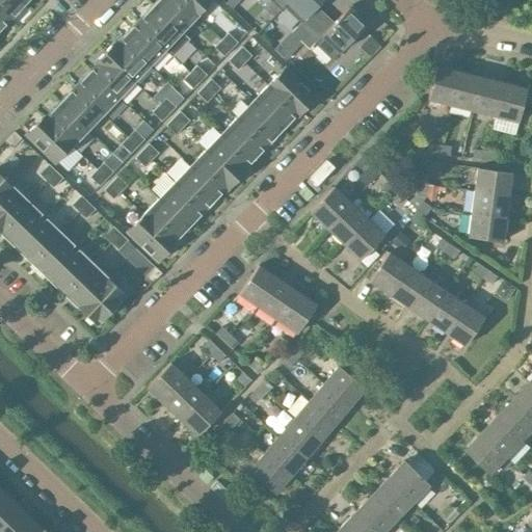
[(20,0),(0,0),(0,11),(8,20),(24,3),(20,0)]
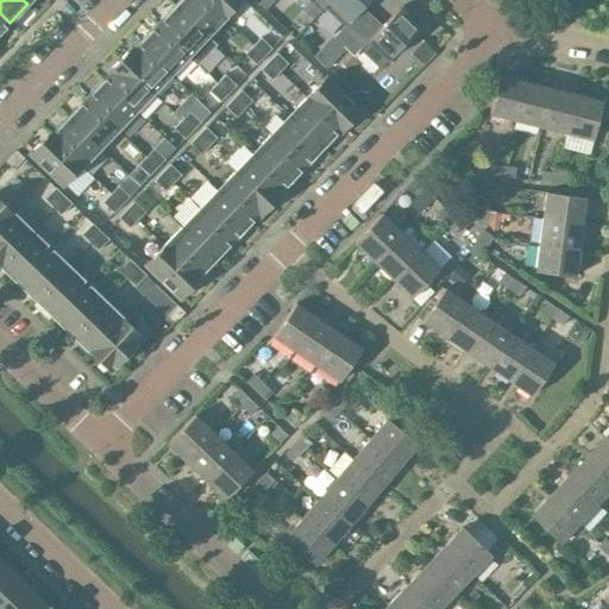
[(205,0),(182,0),(175,7),(207,37),(225,19),(205,0)]
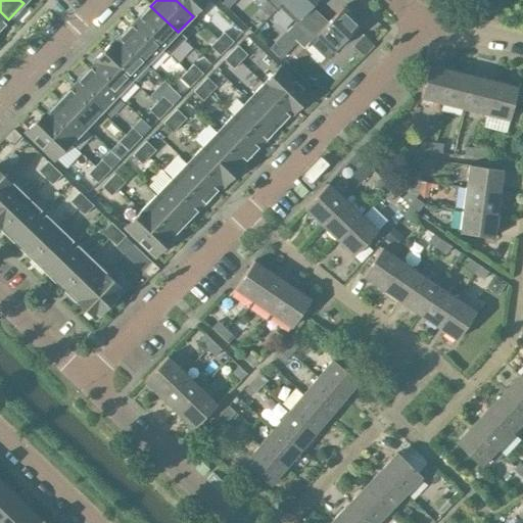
[(176,0),(193,16),(207,0),(176,0)]
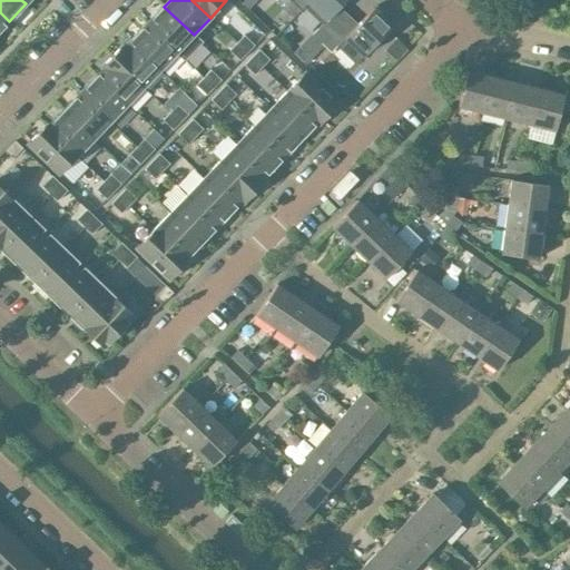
[(304,8),(310,0),(287,0),(301,12),(304,8)]
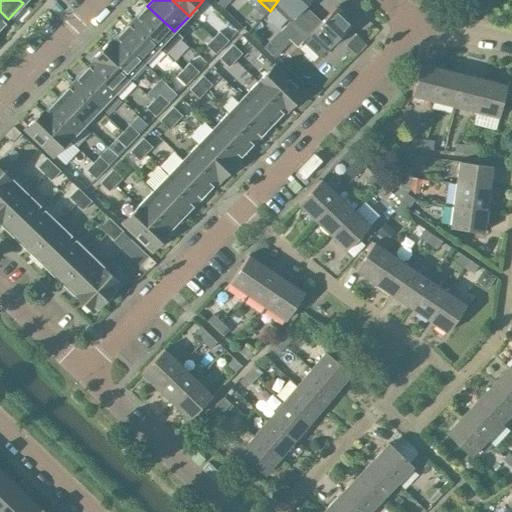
[(278,0),(273,7),(289,22),(310,0),(278,0)]
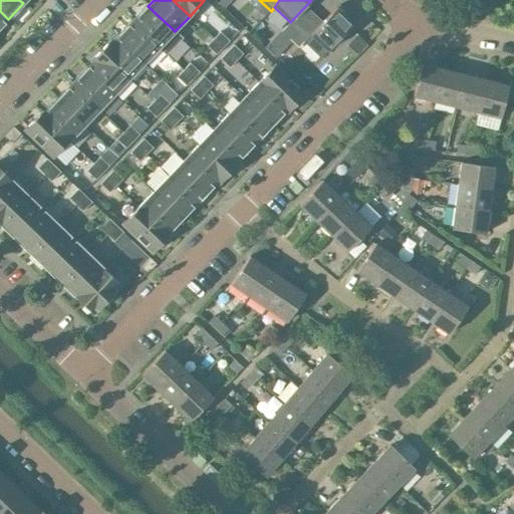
[(353,23),(341,12),(337,8),(339,6),(338,5),(336,7),(325,19),(303,41),(303,42),(320,58),(347,30),(353,23)]
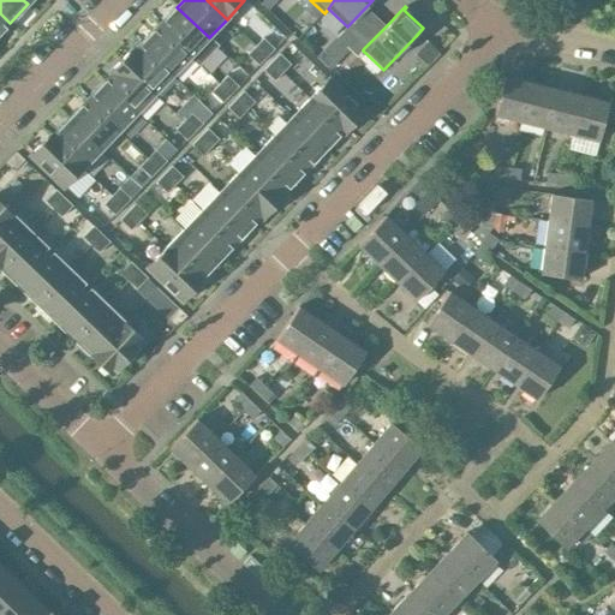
[(209,37),(177,7),(159,27),(191,57),(190,58),(198,65),(218,45),(209,37)]
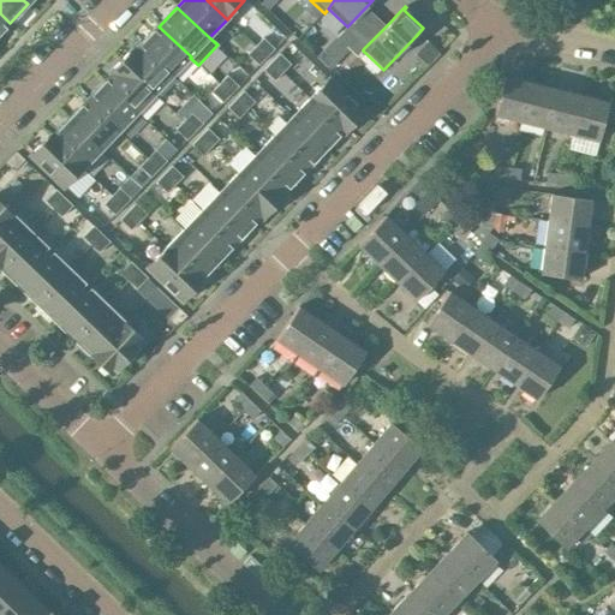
[(0,33),(10,23),(0,13),(0,33)]
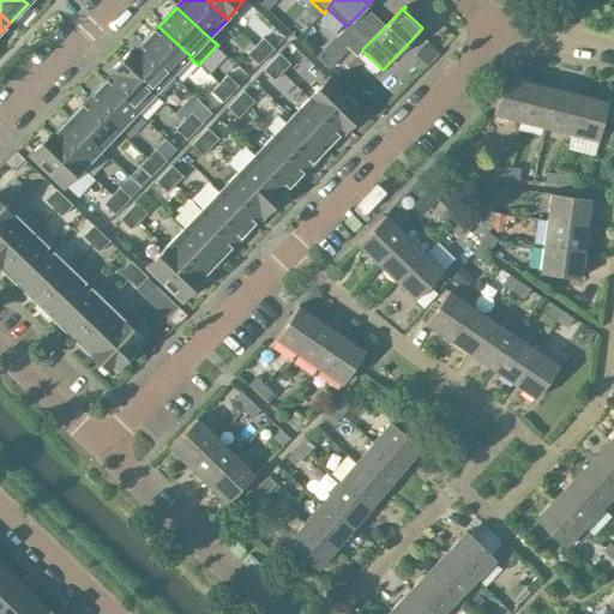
[(191,56),(158,26),(140,44),(173,74),(190,58),(191,56)]
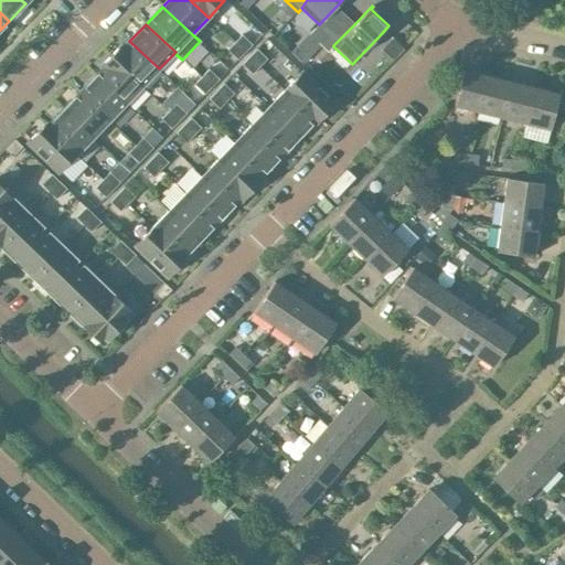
[(309,34),(318,43),(324,38),(322,35),(315,28),(309,34)]
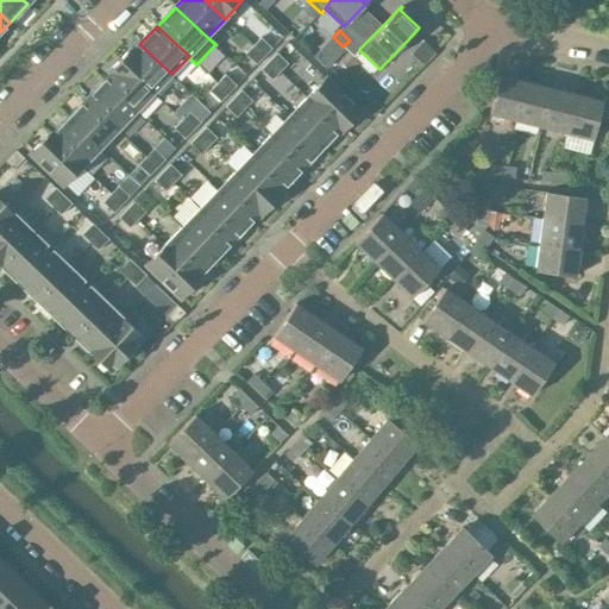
[(261,38),(252,45),(264,57),(271,49),(261,38)]
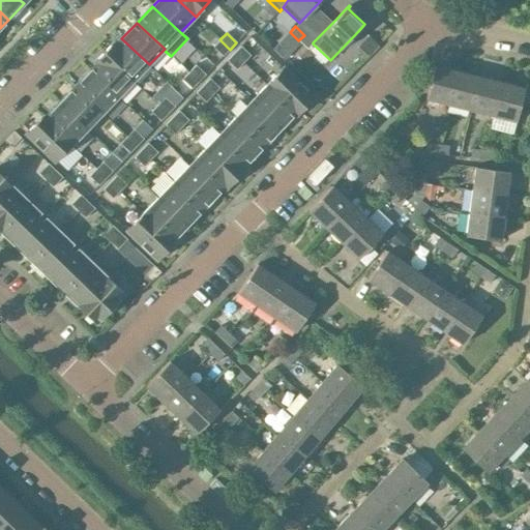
[(307,38),(304,35),(298,40),(307,50),(313,43),(313,42),(307,38)]
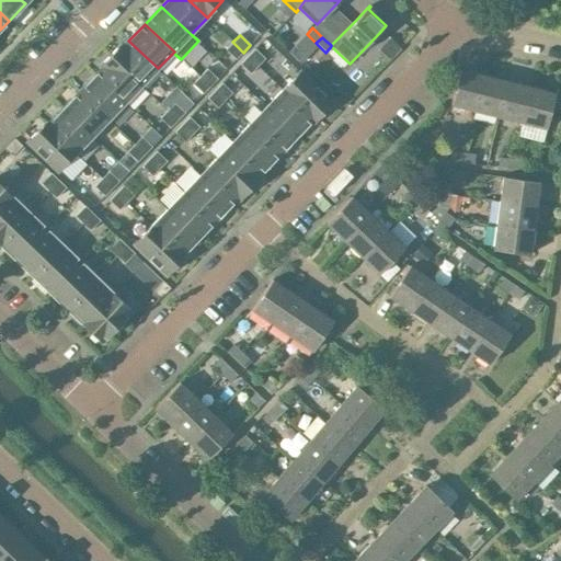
[(158,68),(128,41),(122,48),(119,46),(110,55),(141,86),(158,68)]
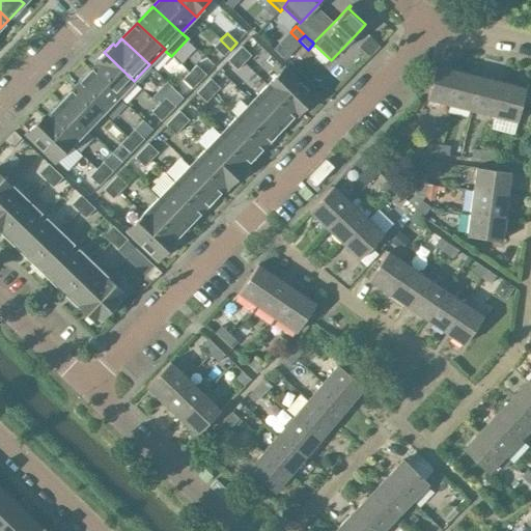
[(230,50),(220,39),(214,47),(223,56),(230,50)]
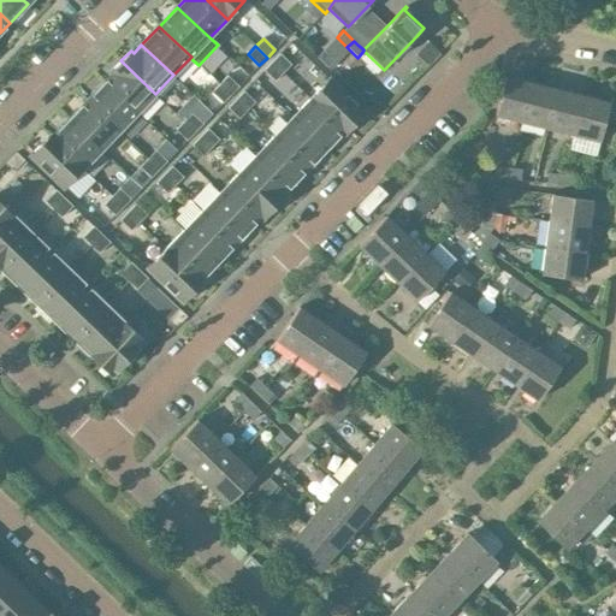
[(279,54),(272,61),(283,72),(291,65),(279,54)]
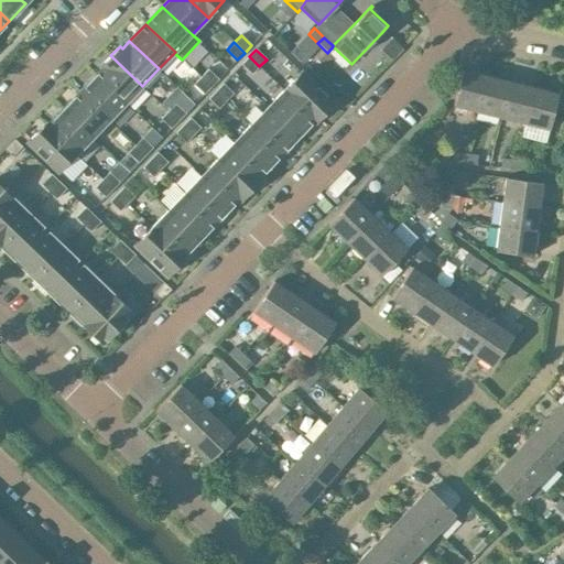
[(142,86),(110,55),(101,65),(104,68),(96,75),(126,104),(142,86)]
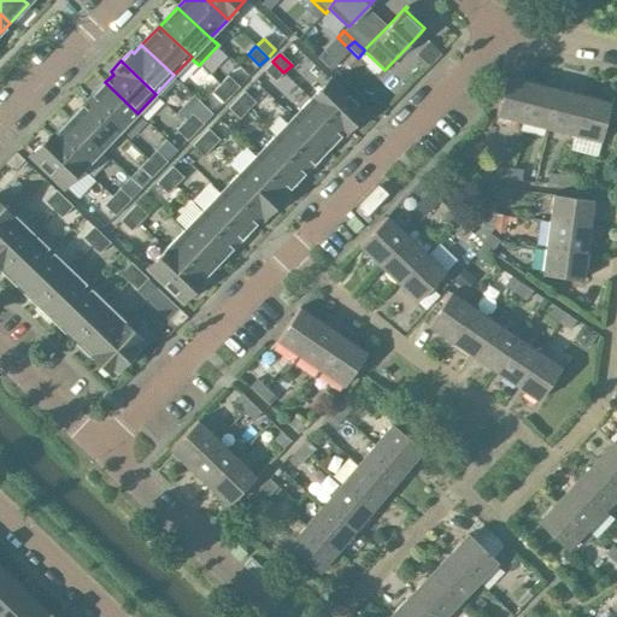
[(283,72),(272,62),(264,70),(275,81),(283,72)]
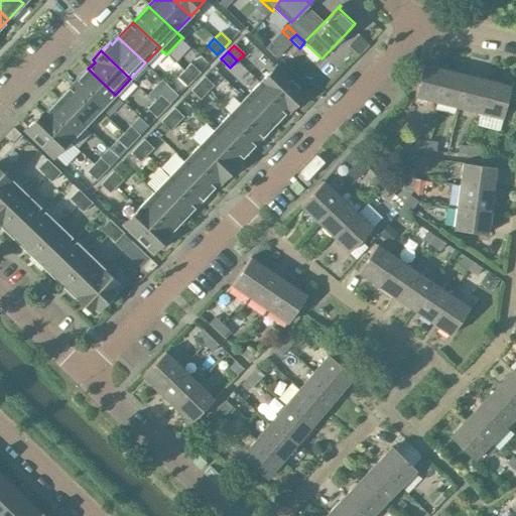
[(434,101),(443,68),(423,62),(414,96),(434,101)]
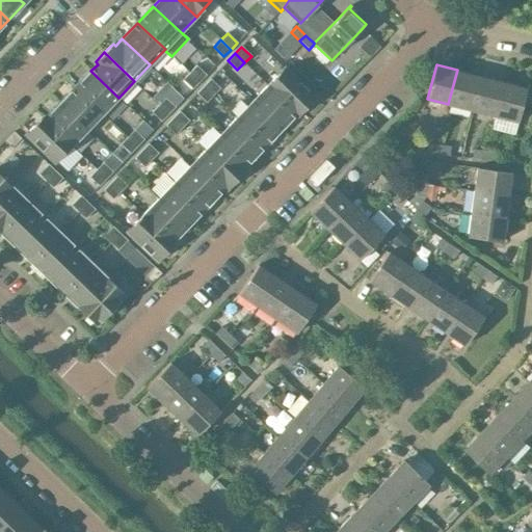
[(196,65),(189,73),(200,82),(206,75),(196,65)]
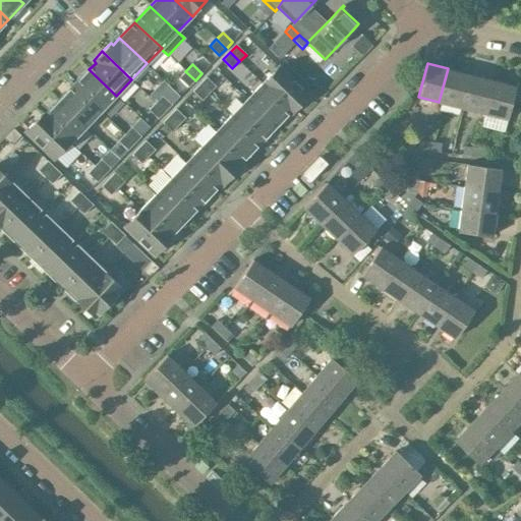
[(290,111),(292,113),(308,97),(278,67),(262,83),(290,111)]
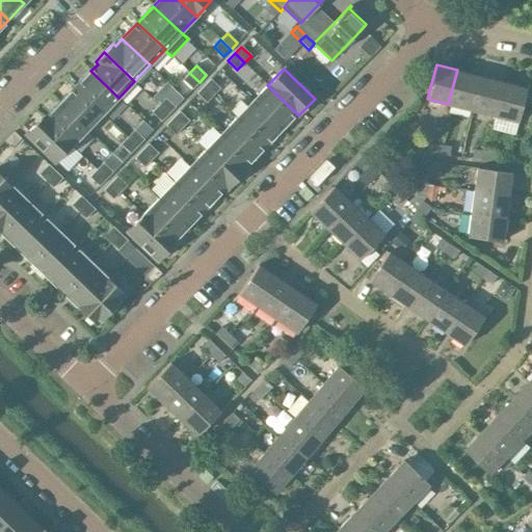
[(473,110),(481,76),(457,70),(448,104),(473,110)]
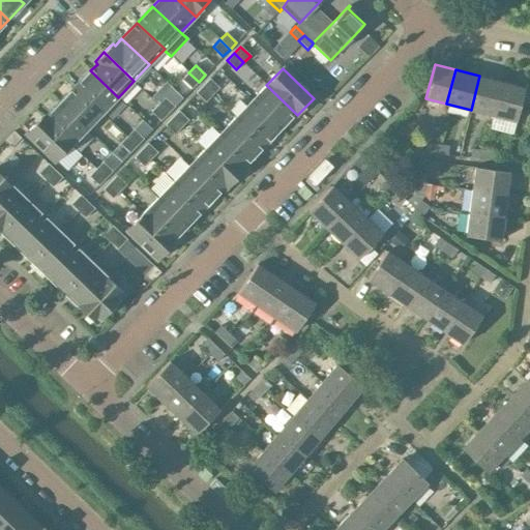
[(118,97),(90,70),(75,87),(102,113),(118,97)]
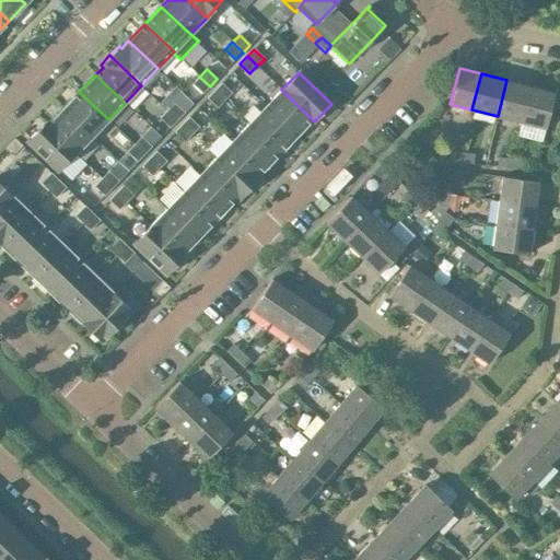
[(202,94),(210,86),(199,77),(193,84),(202,94)]
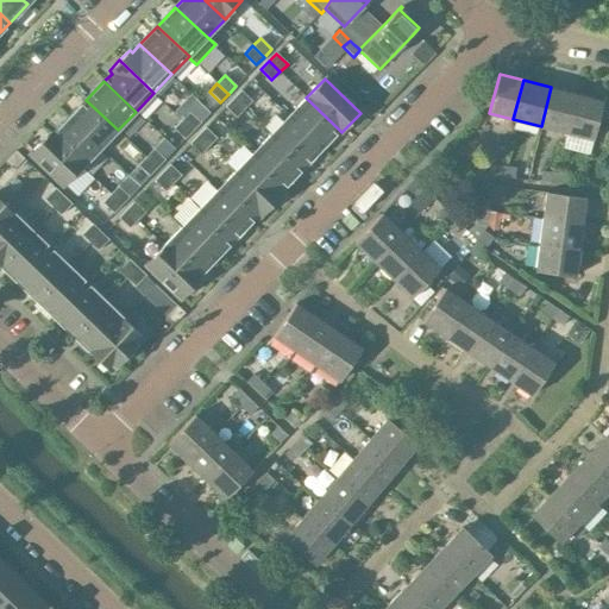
[(566,133),(576,94),(551,87),(541,126),(566,133)]
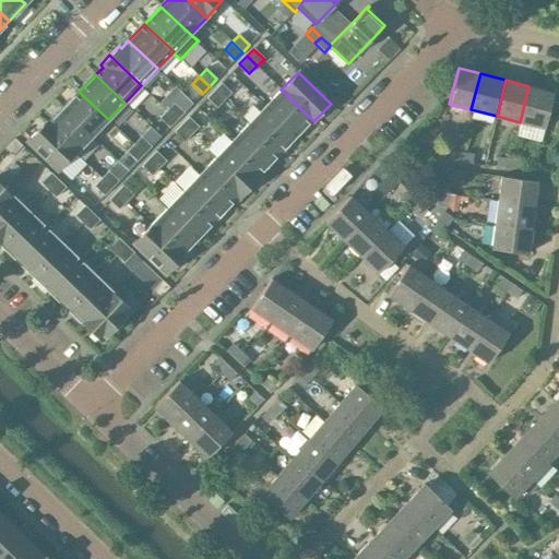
[(221,83),(214,91),(224,100),(232,93),(221,83)]
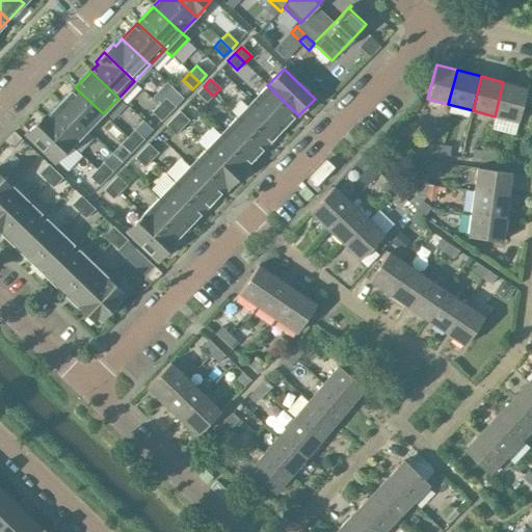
[(526,87),(503,82),(495,116),(491,129),(514,134),(517,122),(526,87)]
